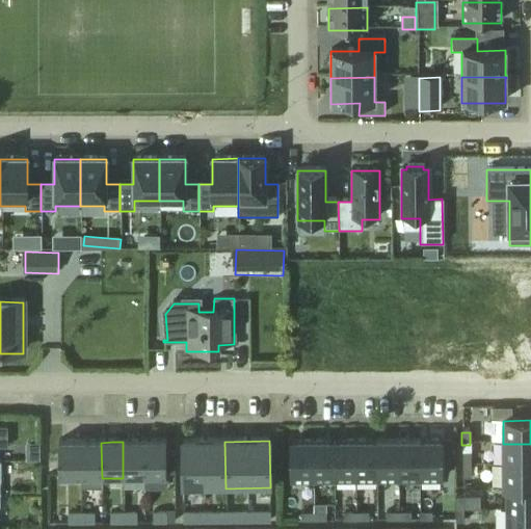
[(138,442),(123,442),(123,478),(144,477),(144,442),(138,442)]
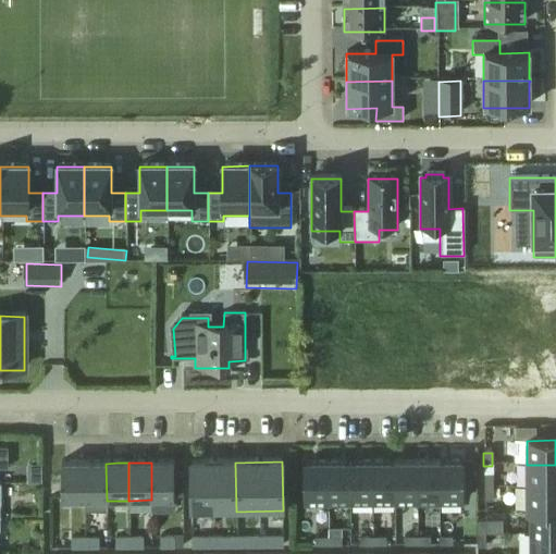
[(151,463),(151,500),(174,500),(173,463),(151,463)]
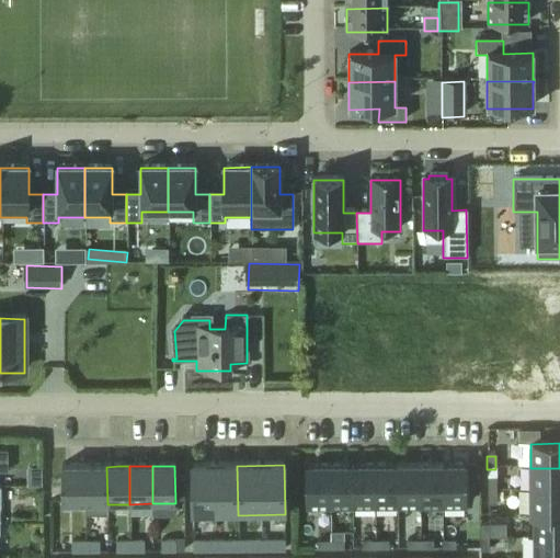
[(193,515),(238,515),(237,466),(192,466),(193,515)]
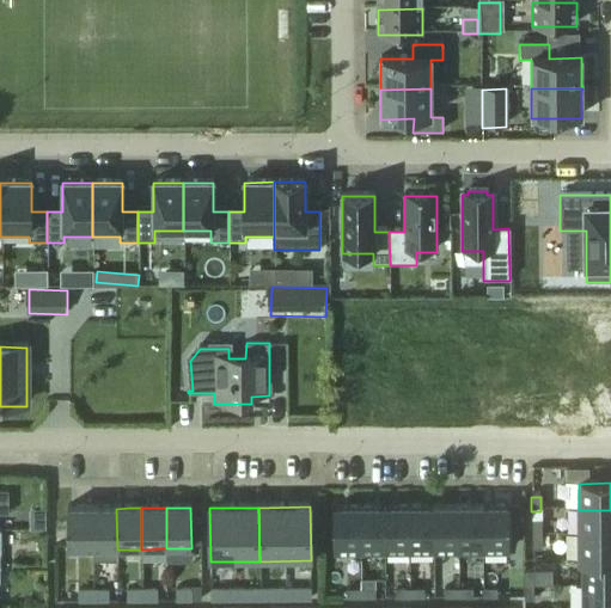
[(67,550),(93,550),(92,509),(67,509),(67,550)]
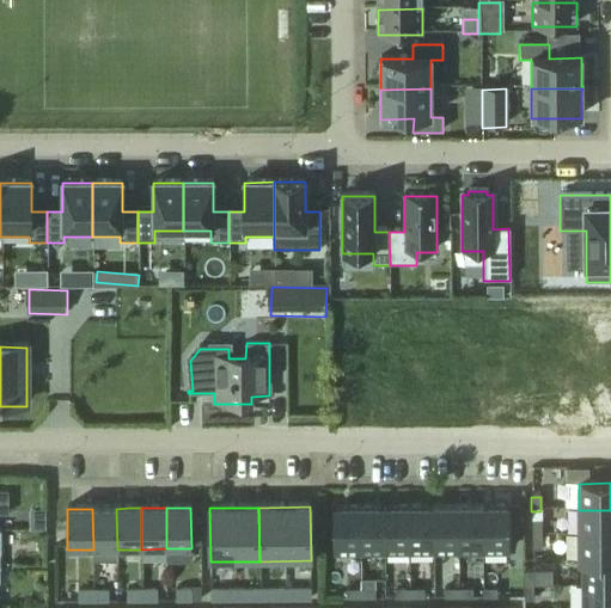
[(117,550),(116,509),(92,509),(93,550),(93,563),(117,563),(117,550)]
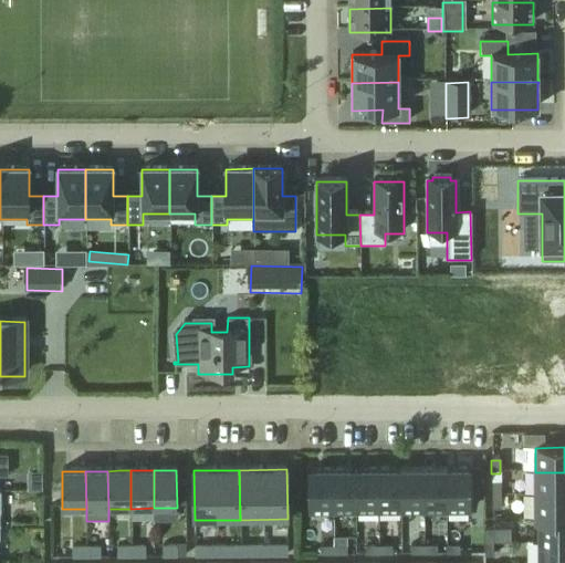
[(310,513),(333,512),(333,471),(310,471),(310,513)]
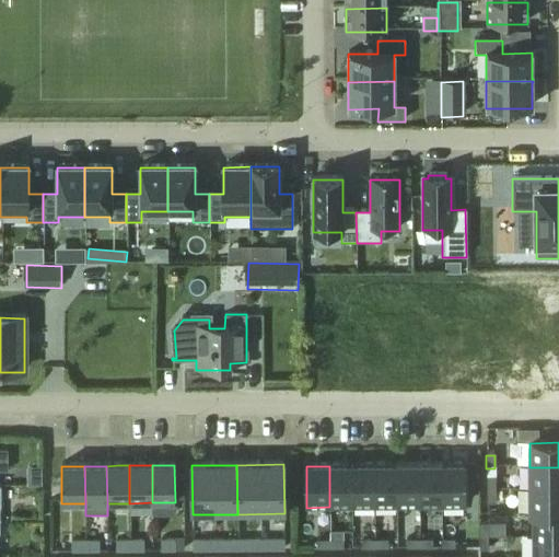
[(351,466),(329,466),(329,507),(351,507),(351,466)]
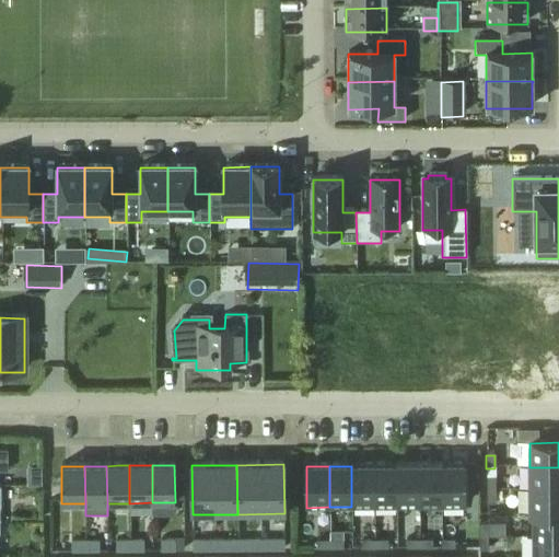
[(374,466),(351,466),(351,507),(374,507),(374,466)]
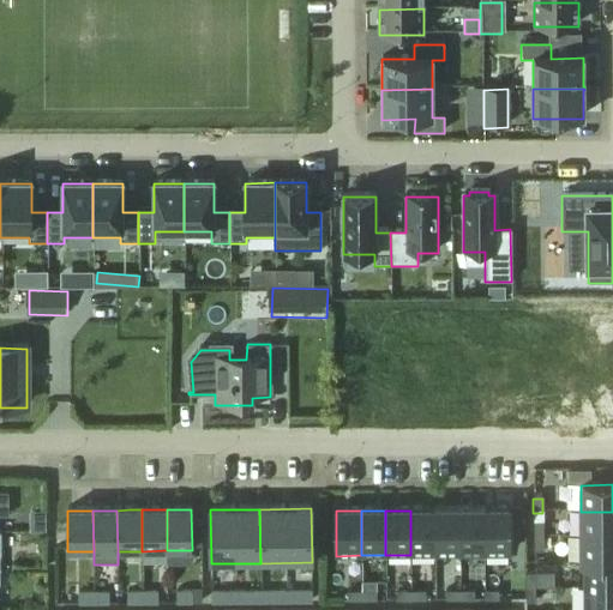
[(434,511),(410,511),(410,555),(434,555),(434,511)]
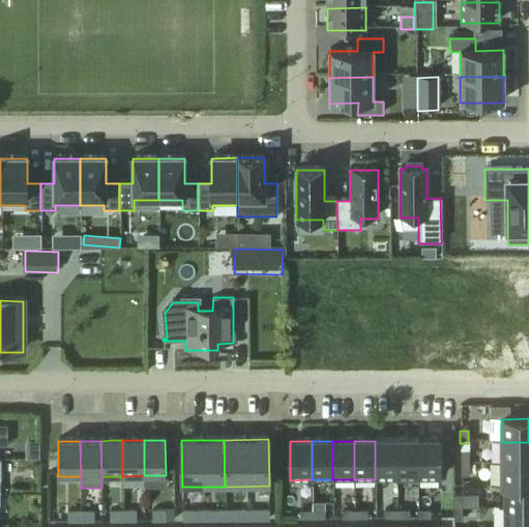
[(397,441),(375,441),(375,479),(397,479),(397,441)]
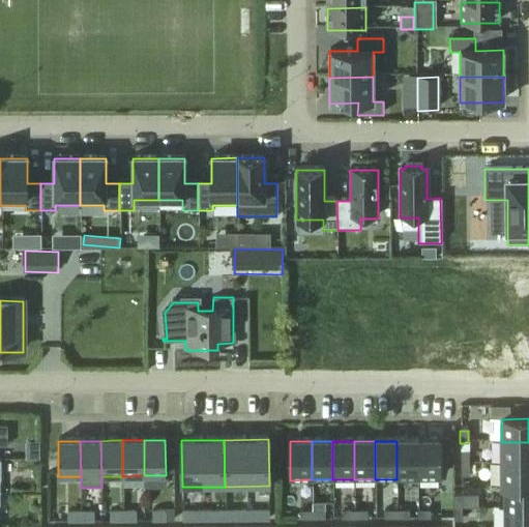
[(417,479),(417,441),(397,441),(397,479),(417,479)]
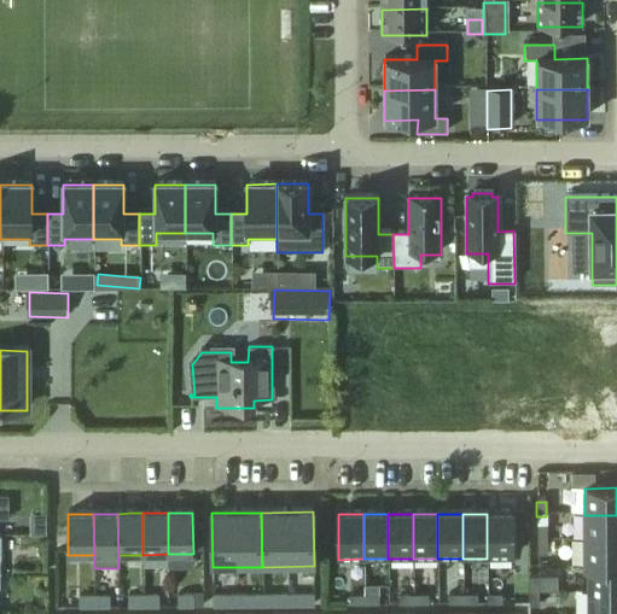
[(512,514),(487,514),(487,559),(512,559),(512,514)]
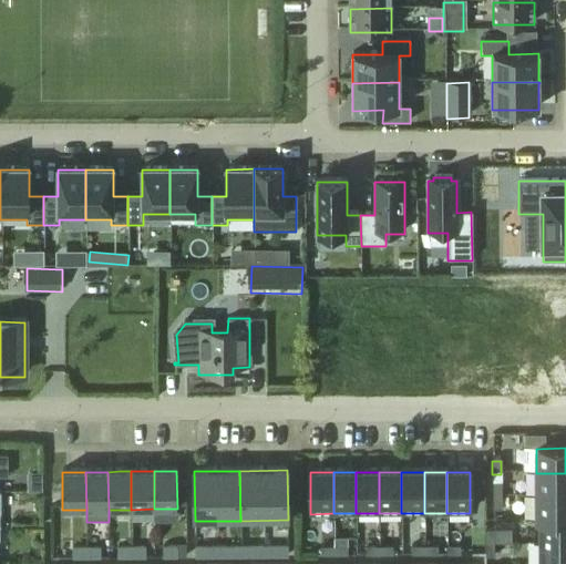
[(565,473),(536,473),(536,498),(565,496),(565,473)]
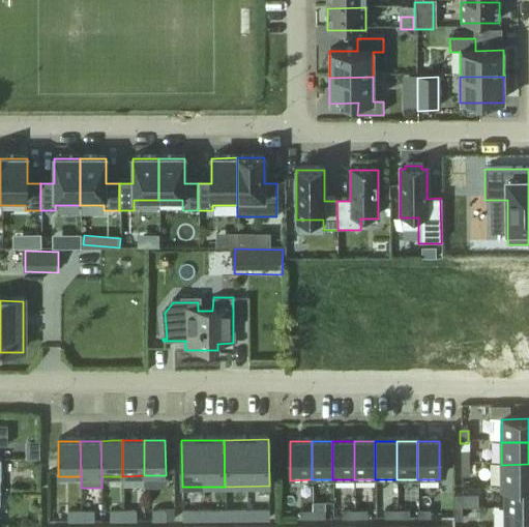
[(501,489),(504,489),(504,488),(528,487),(528,464),(501,465),(501,489)]
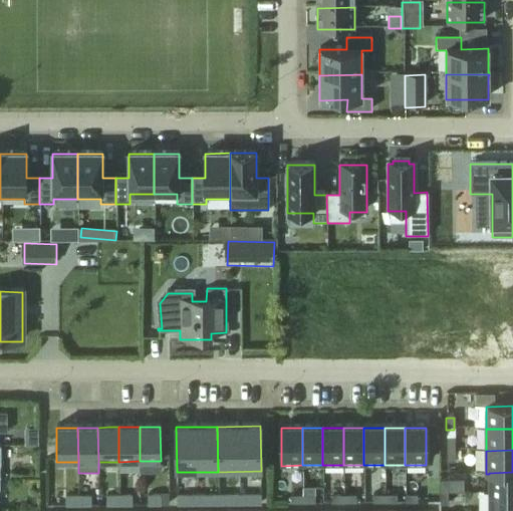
[(489,494),(512,494),(512,472),(489,473),(489,474),(489,494)]
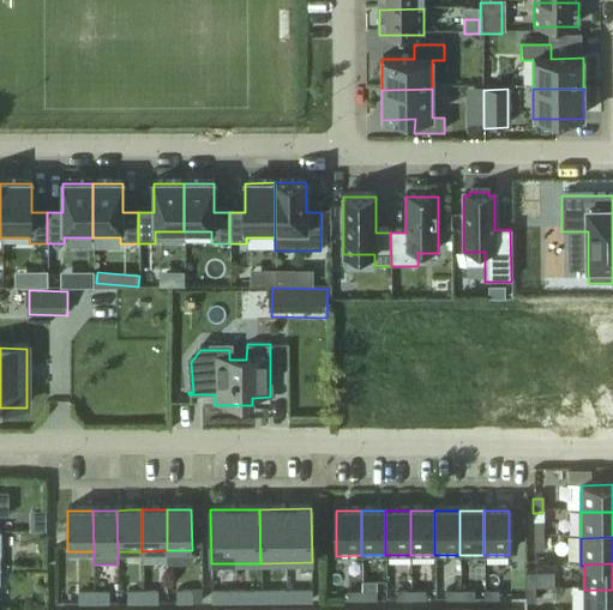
[(612,609),(612,590),(584,590),(584,609),(612,609)]
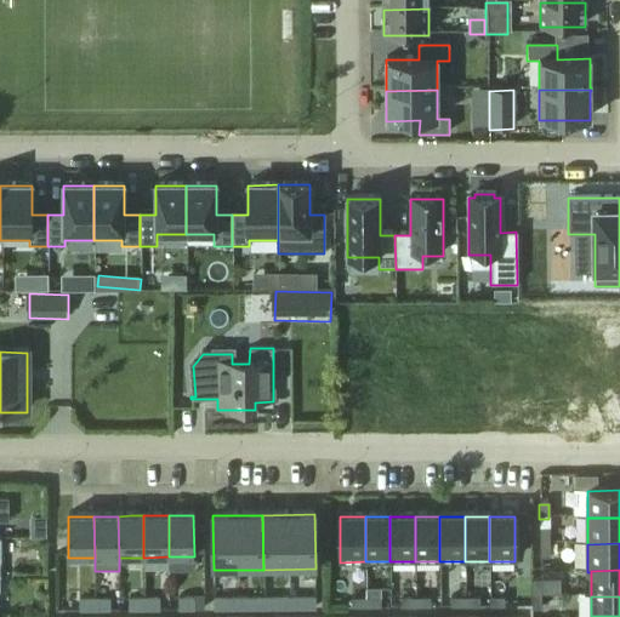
[(254,599),(239,600),(240,612),(254,611),(254,599)]
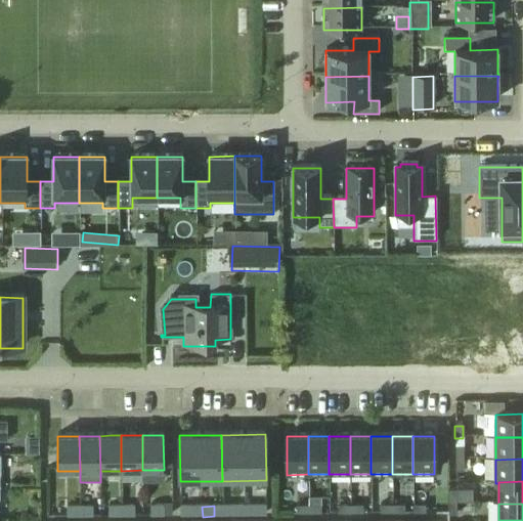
[(214,516),(223,516),(223,506),(214,506),(214,516)]
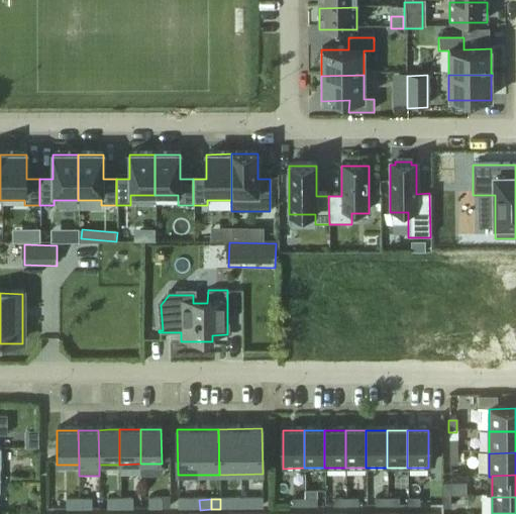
[(230,499),(220,499),(220,509),(230,509),(230,499)]
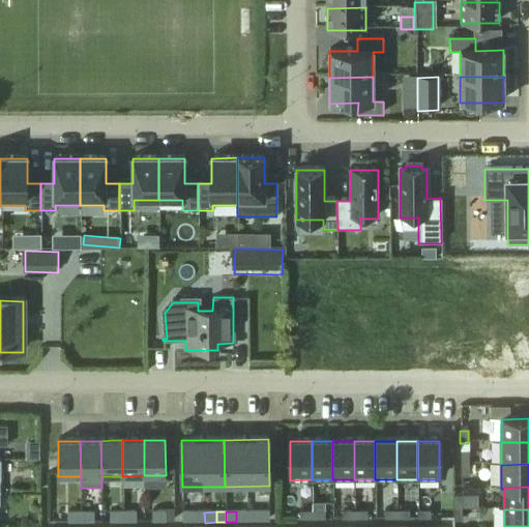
[(236,511),(236,522),(247,522),(247,511),(236,511)]
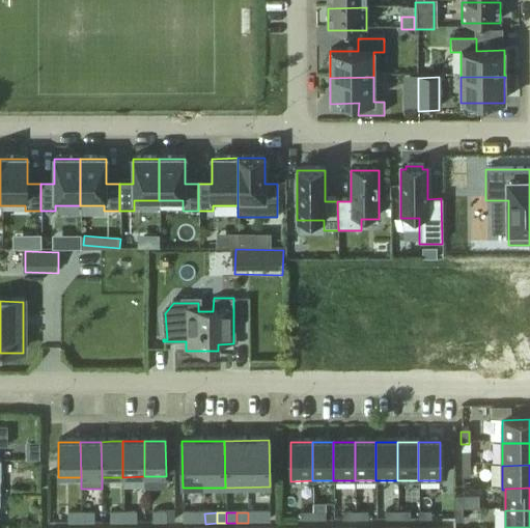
[(259,512),(248,512),(248,523),(259,523),(259,512)]
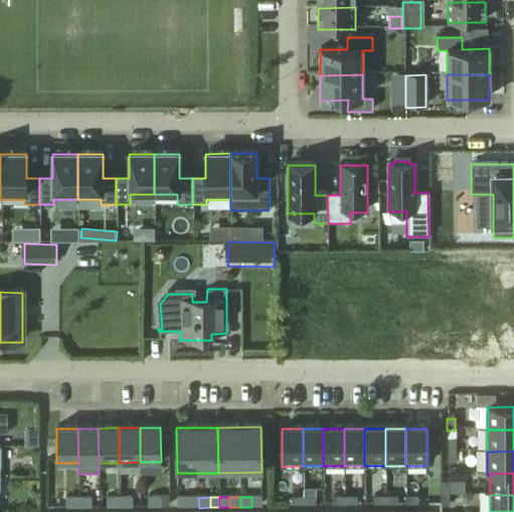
[(261,497),(251,497),(251,507),(262,507),(261,497)]
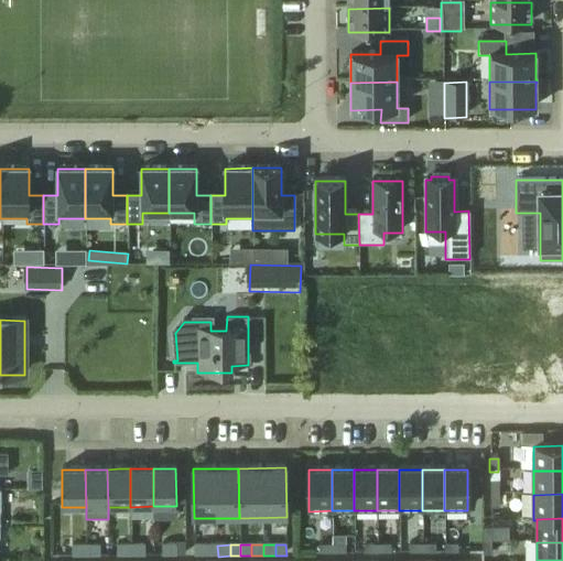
[(130,557),(130,546),(116,546),(116,557),(130,557)]
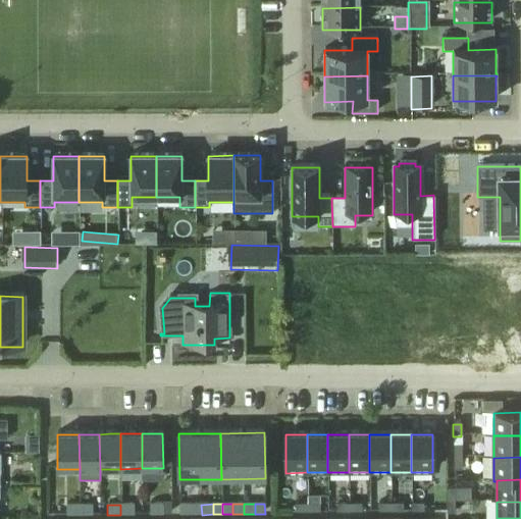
[(120,505),(120,515),(134,515),(134,505),(120,505)]
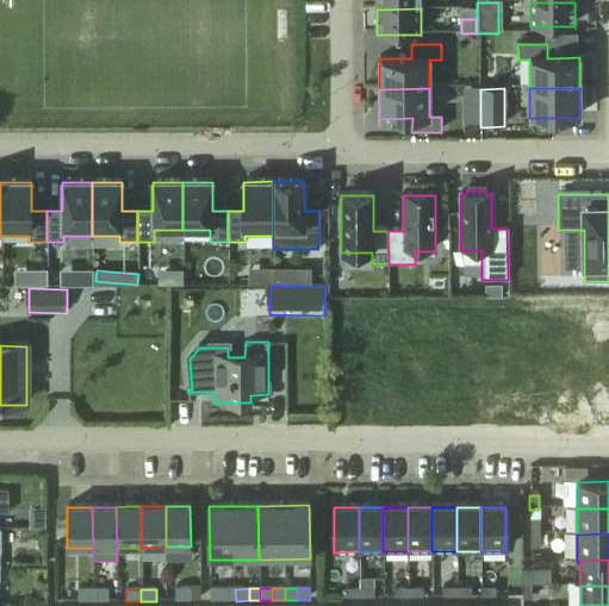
[(191,589),(175,589),(175,601),(191,601),(191,589)]
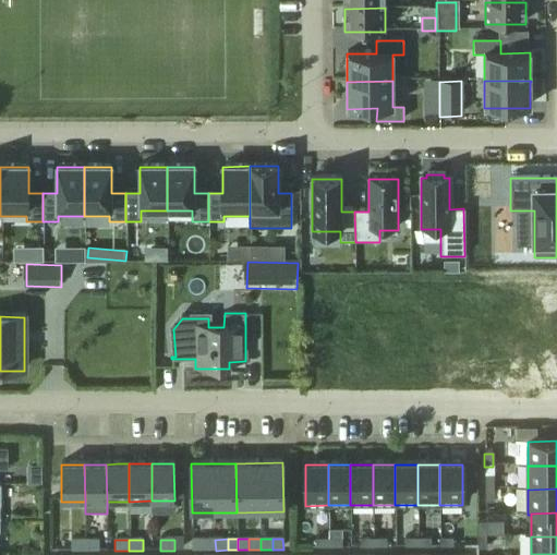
[(203,551),(203,540),(192,540),(192,551),(203,551)]
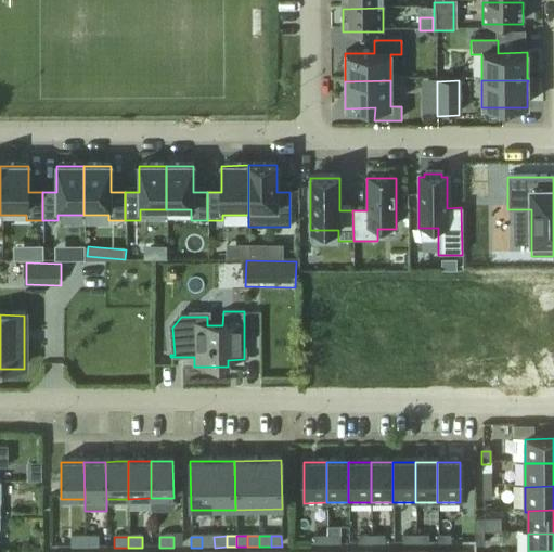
[(214,537),(202,537),(202,548),(215,548),(214,537)]
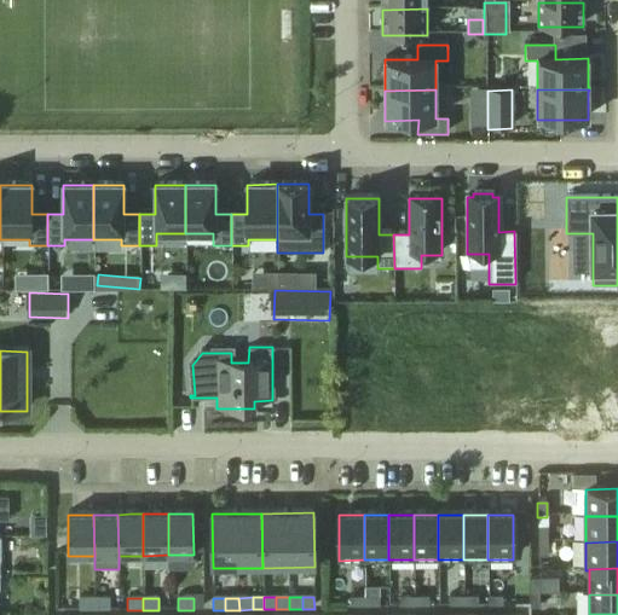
[(79,610),(96,610),(96,599),(79,599),(79,610)]
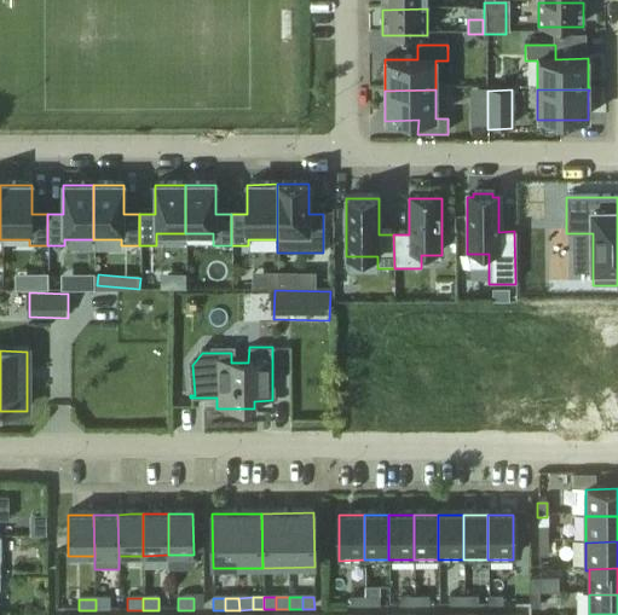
[(110,599),(96,599),(96,610),(110,610),(110,599)]
